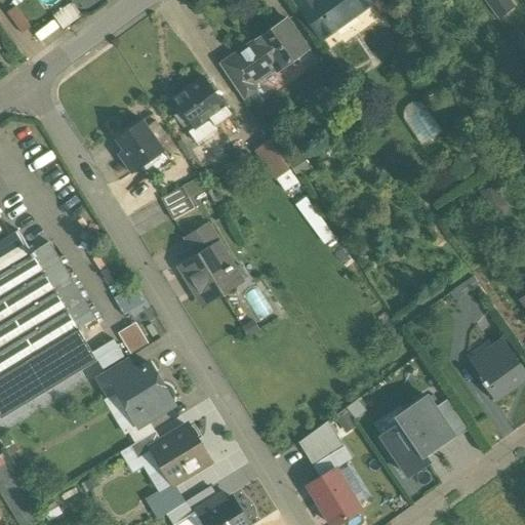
[(313,0),(295,0),(304,9),(315,2),(313,0)]
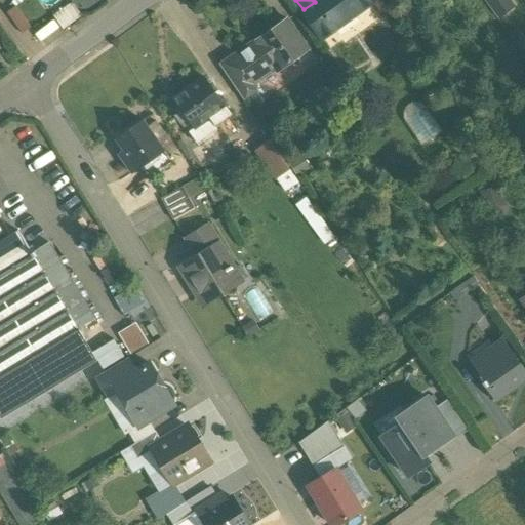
[(304,9),(303,10),(322,38),(370,4),(367,0),(316,0),(315,2),(304,9)]
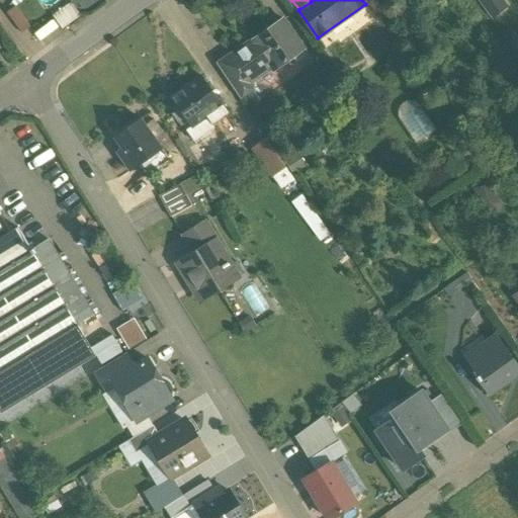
[(385,12),(376,0),(368,0),(368,1),(378,16),(385,12)]
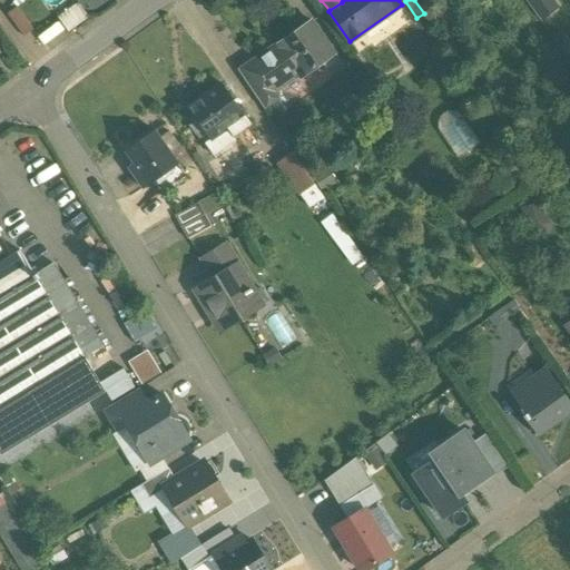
[(557,10),(549,0),(527,0),(542,20),(557,10)]
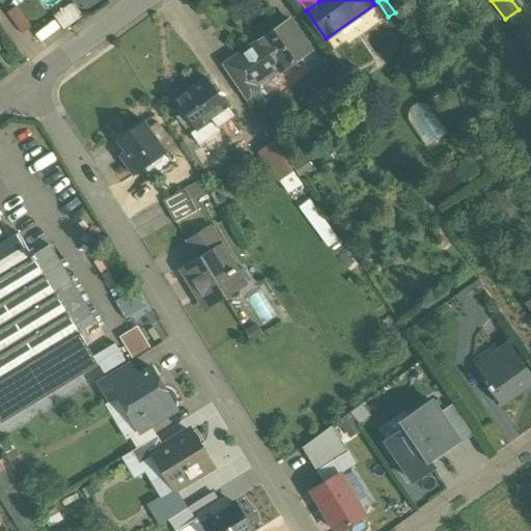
[(12,3),(4,9),(19,29),(27,23),(12,3)]
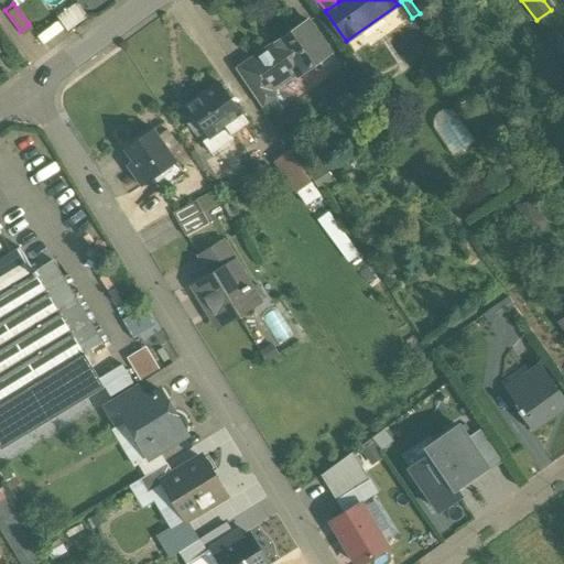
[(311,25),(304,31),(301,25),(275,42),(295,71),(300,75),(321,61),(331,53),(311,25)]
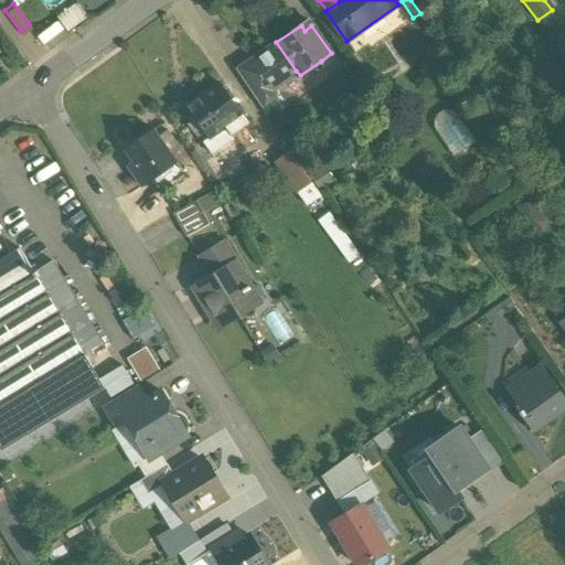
[(276,42),(251,61),(270,88),(272,88),(296,71),(276,42)]
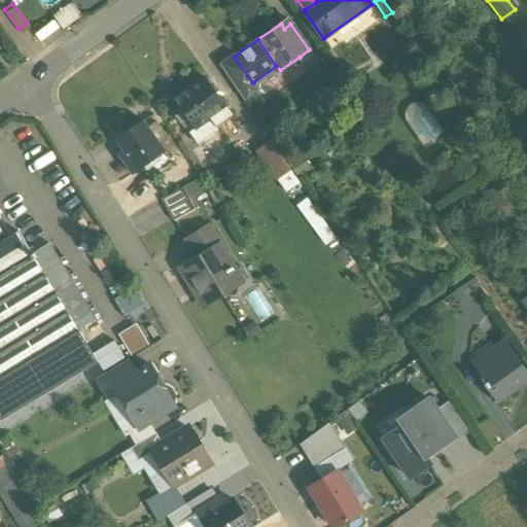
[(309,49),(300,57),(305,64),(314,58),(309,49)]
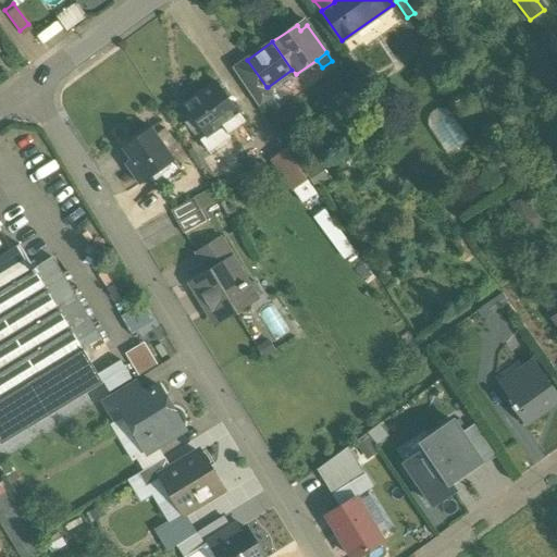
[(267,87),(247,60),(234,69),(259,106),(273,96),(268,87),(267,87)]
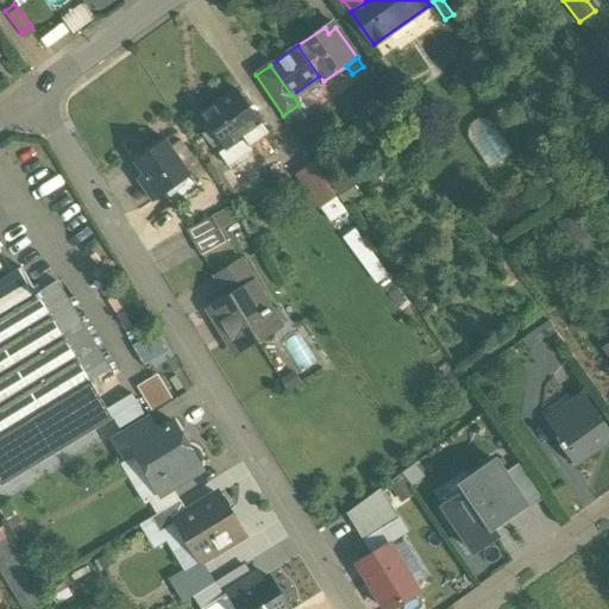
[(269,132),(238,88),(201,114),(225,149),(243,136),(250,145),(269,132)]
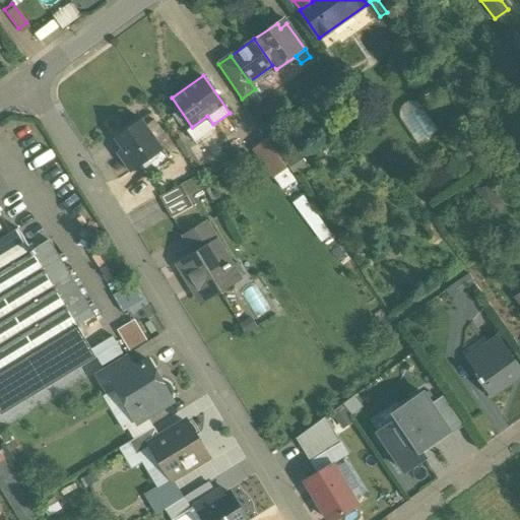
[(401,115),(416,142),(438,129),(423,103),(401,115)]
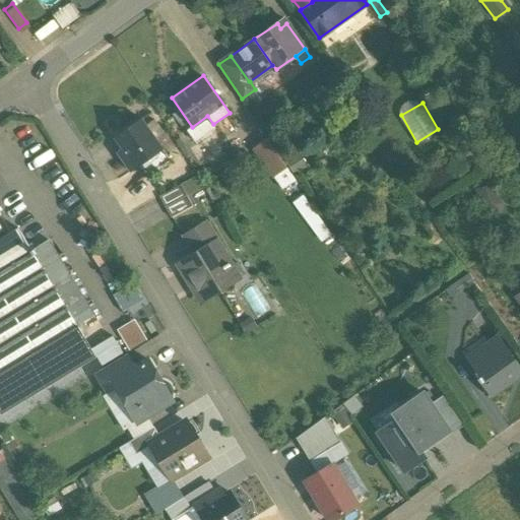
[(142,120),(115,138),(123,150),(117,153),(131,173),(140,167),(164,150),(142,120)]
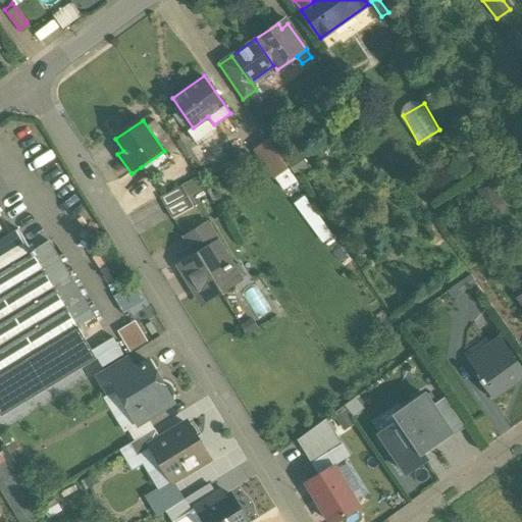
[(268,139),(255,148),(275,177),(289,168),(268,139)]
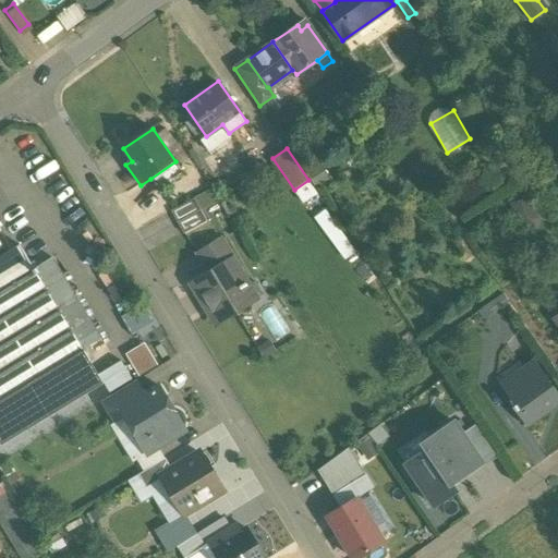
[(176,161),(150,179),(159,192),(184,174),(176,161)]
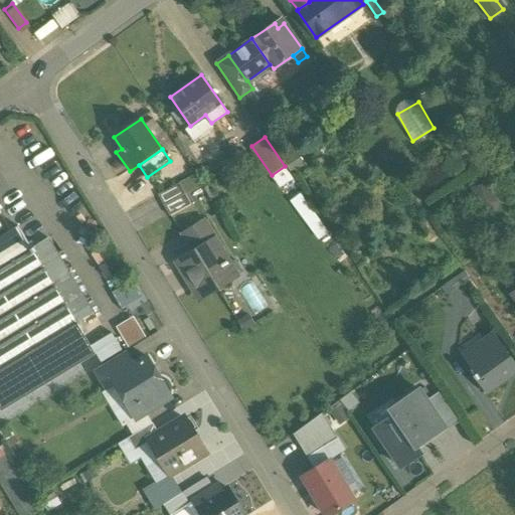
[(285,166),(272,175),(280,186),(293,177),(285,166)]
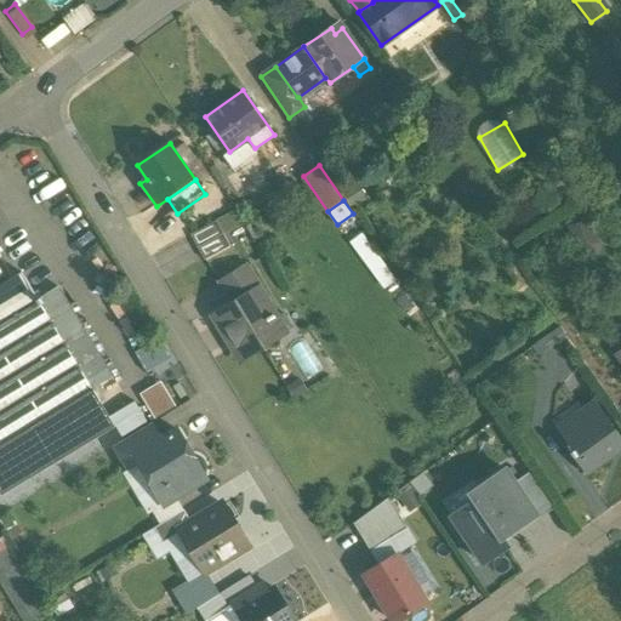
[(217,222),(191,235),(205,261),(231,248),(217,222)]
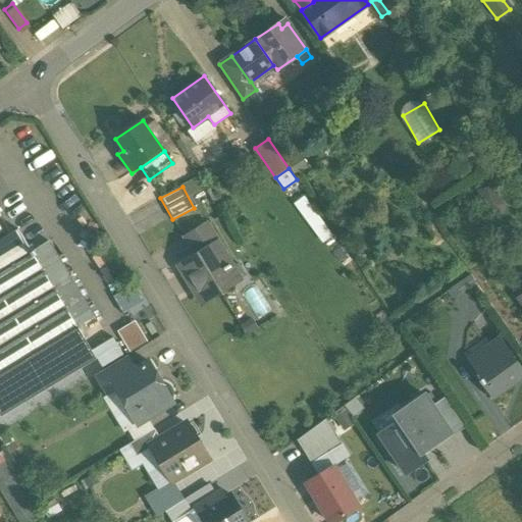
[(296,200),(319,242),(328,237),(305,195),(296,200)]
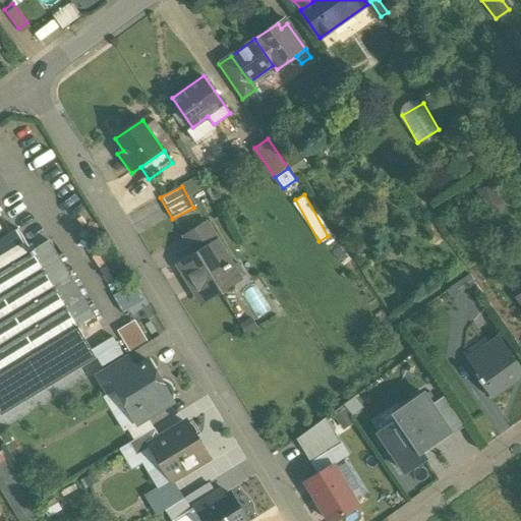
[(207,224),(184,237),(194,254),(218,241),(207,224)]
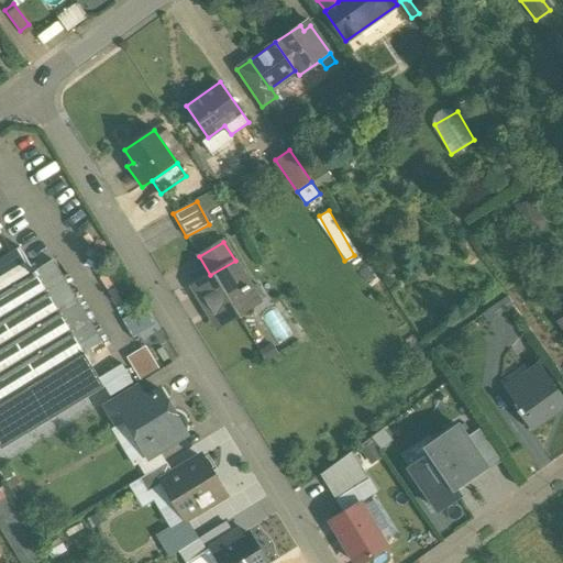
[(33,272),(19,249),(0,260),(0,404),(84,354),(59,315),(33,272)]
